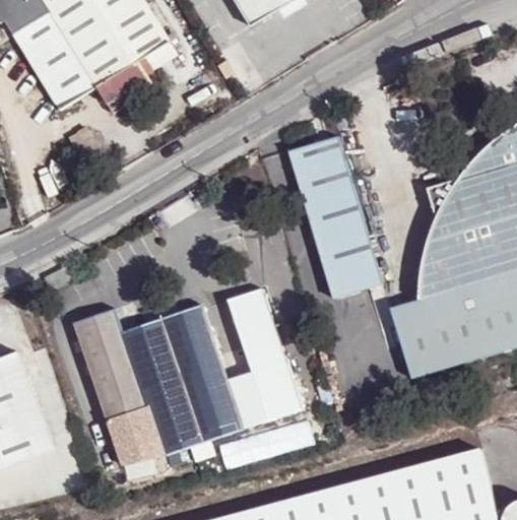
[(0,22),(1,21),(54,113),(97,88),(111,114),(152,90),(143,74),(175,57),(141,0),(0,0),(0,22)]
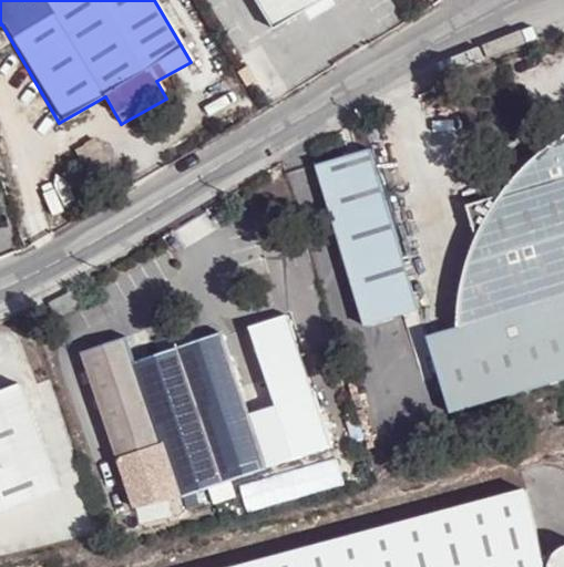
[(254,0),(272,28),(319,0),(254,0)]
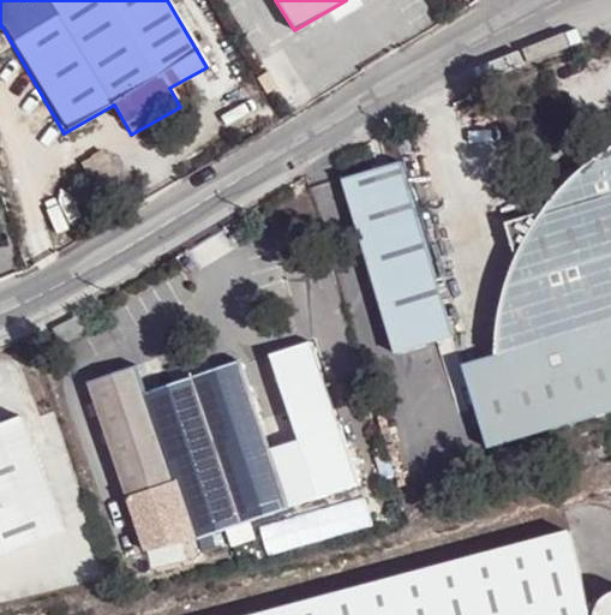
[(610,352),(610,144),(568,179),(540,210),(503,222),(514,258),(525,296),(497,303),(492,329),(491,356),(491,359),(540,342),(549,371),(610,352)]
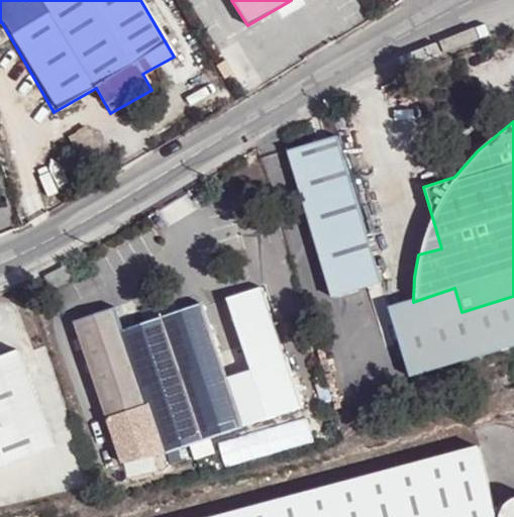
[(335,135),(285,150),(329,297),(380,283),(335,135)]
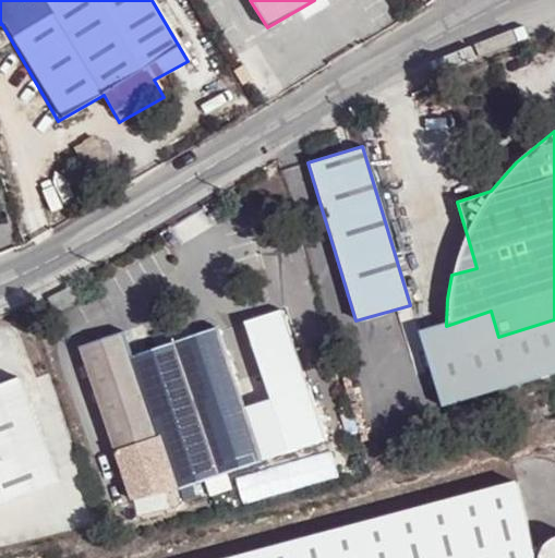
[(467,234),(451,275),(477,268),(467,234)]
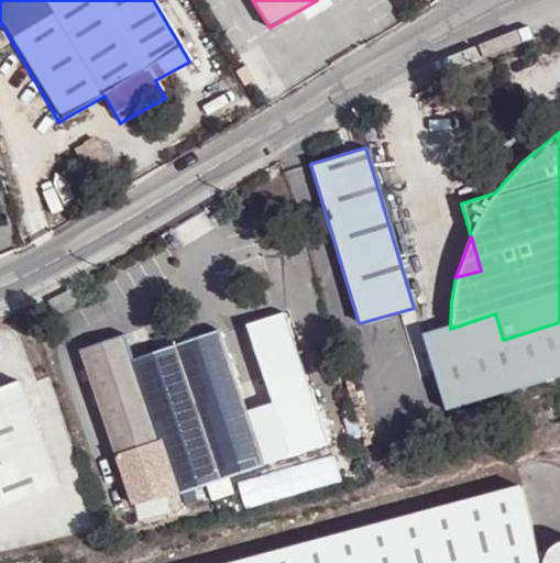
[(69,289),(45,300),(52,310),(75,299),(69,289)]
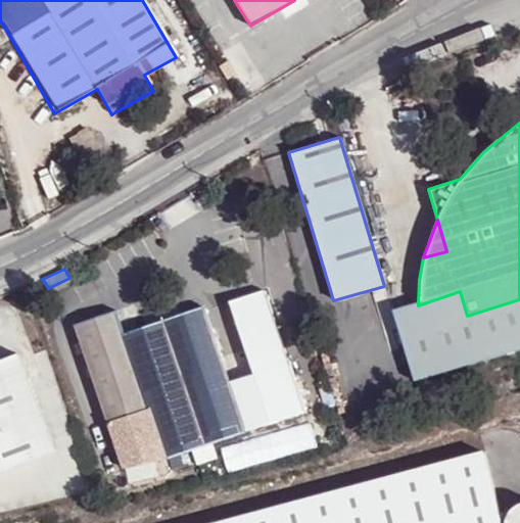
[(519,299),(467,316),(460,291),(418,305),(418,302),(390,310),(412,381),(519,348),(519,299)]
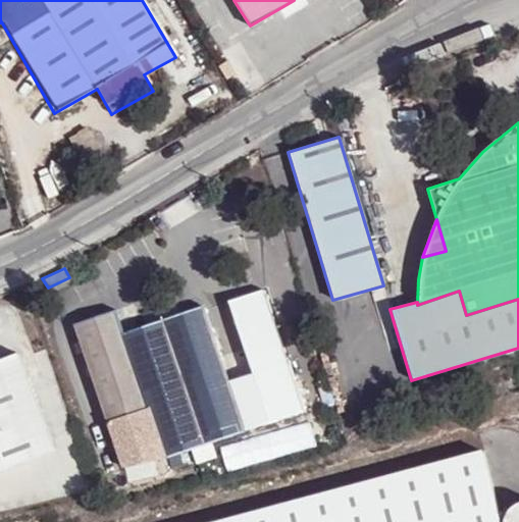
[(122,468),(163,459),(244,432),(202,308),(122,335),(114,311),(73,325),(122,468)]
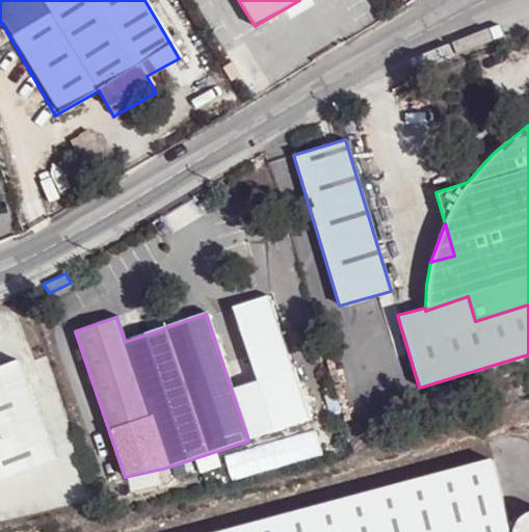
[(21,360),(0,367),(0,481),(55,460),(21,360)]
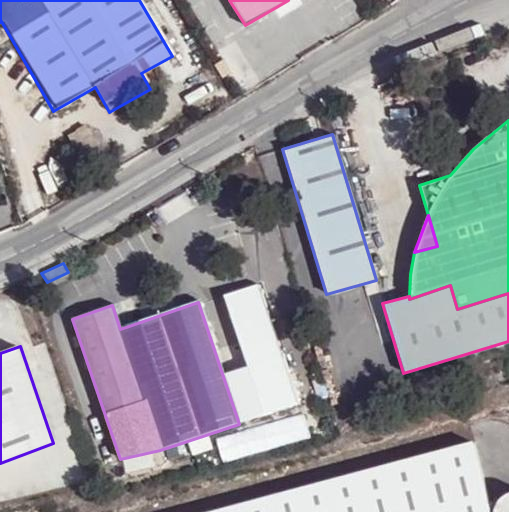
[(491,511),(473,440),(208,511),(491,511)]
